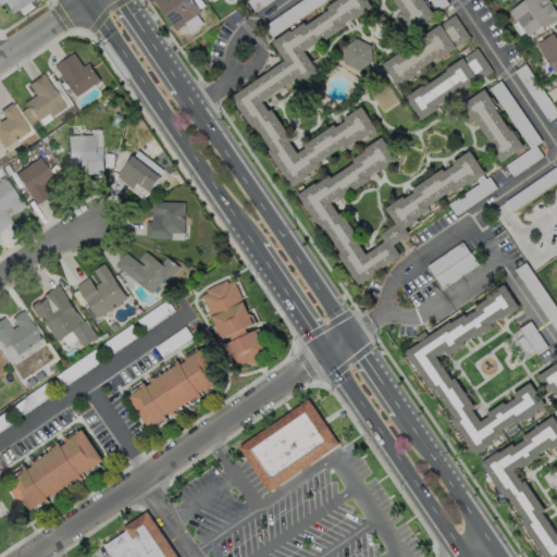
[(33,0),(12,14),(3,2),(0,4),(0,0),(33,0)]
